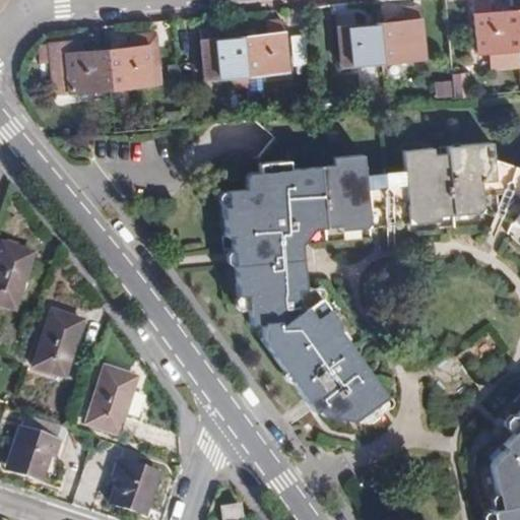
[(519,51),(519,37),(518,13),(492,15),(491,3),(474,5),(479,56),(519,51)]
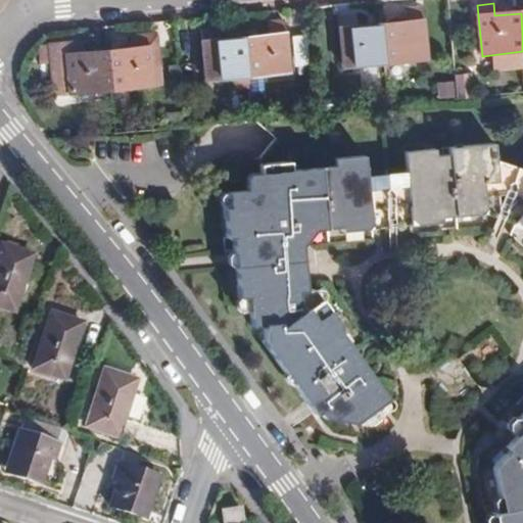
[(407,25),(383,27),(386,65),(427,61),(423,10),(406,11),(407,25)]
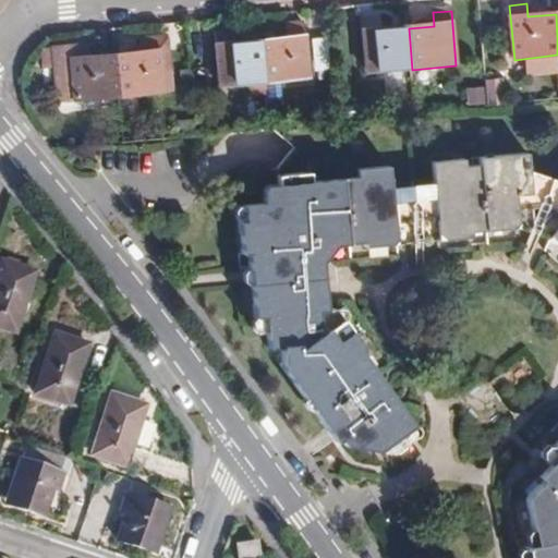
[(412,70),(409,28),(379,32),(378,17),(362,20),(366,74),(412,70)]
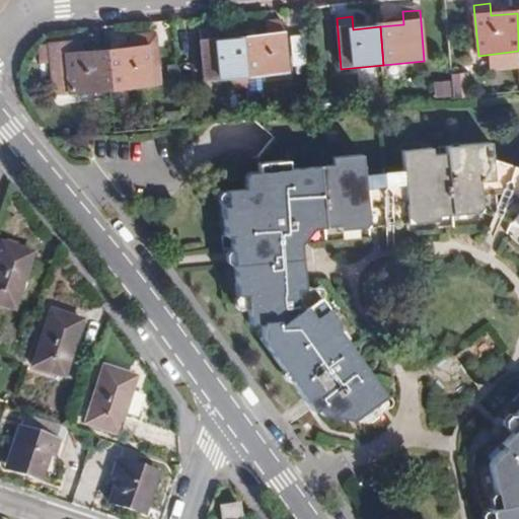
[(270,38),(245,40),(248,78),(289,74),(285,23),(269,24),(270,38)]
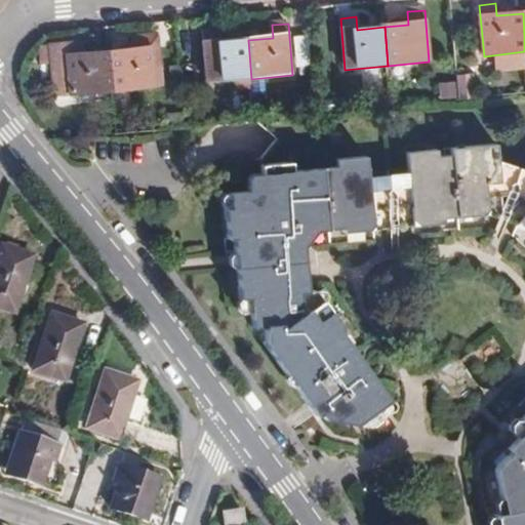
[(251,79),(248,40),(220,43),(219,30),(204,32),(209,83),(251,79)]
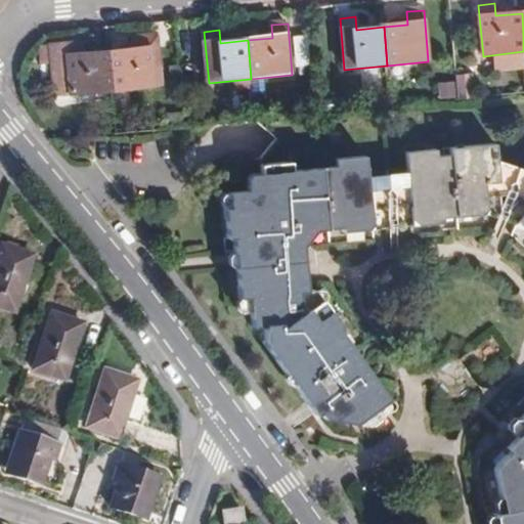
[(135,51),(111,53),(115,93),(157,88),(151,37),(134,39),(135,51)]
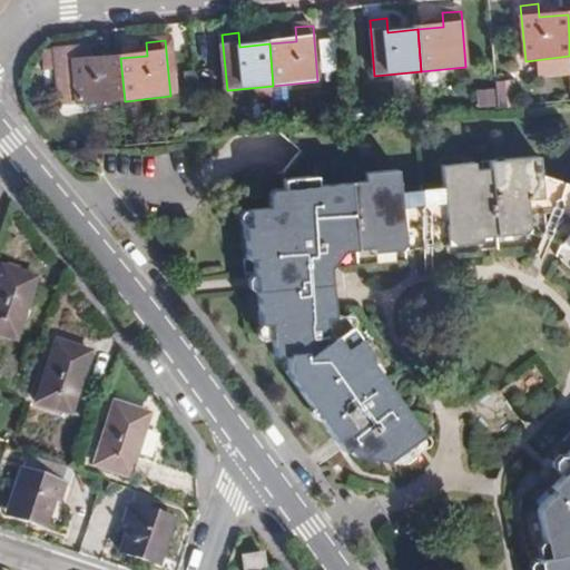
[(125,101),(120,58),(92,60),(91,47),(56,51),(62,107),(125,101)]
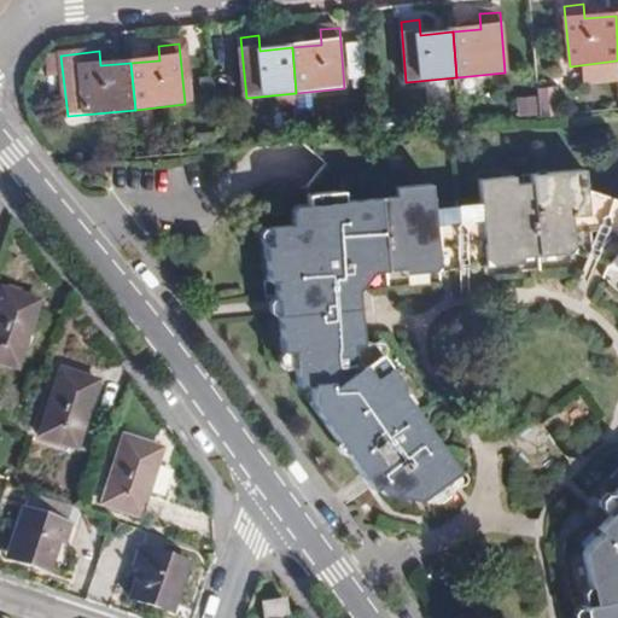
[(541,92),(543,120),(558,118),(555,91),(541,92)]
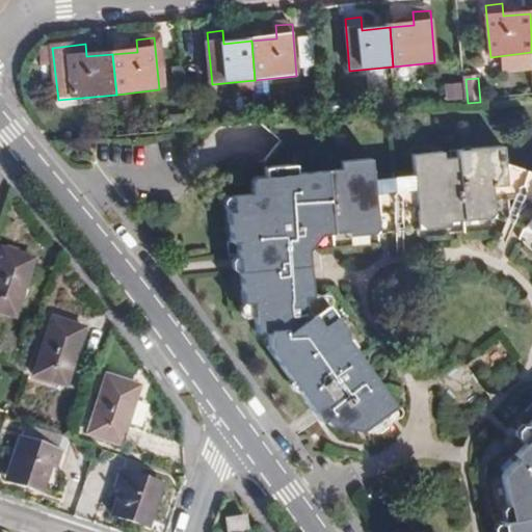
[(417,178),(422,230),(452,227),(452,223),(497,219),(495,189),(510,187),(507,165),(506,149),(460,153),(460,161),(446,162),(445,155),(415,157),(417,178)]
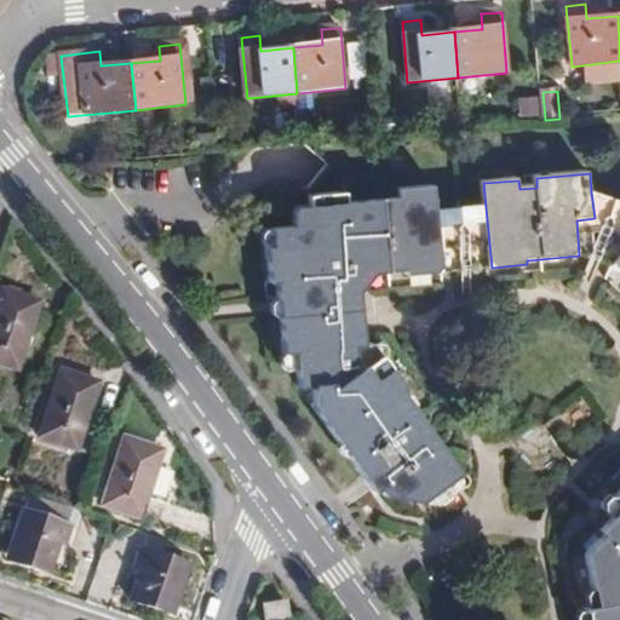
[(446,500),(458,493),(448,478),(461,469),(400,386),(403,383),(374,343),(365,344),(362,308),(345,310),(340,276),(350,276),(365,287),(374,274),(408,271),(408,276),(445,273),(438,212),(436,189),(401,191),(402,201),(349,206),(348,193),(310,196),(314,218),(277,222),(279,228),(274,228),(276,247),(269,248),(273,282),(280,282),(281,300),(319,297),(320,311),(282,315),(286,351),(297,350),(299,384),(365,472),(378,463),(388,477),(379,483),(384,491),(446,500)]
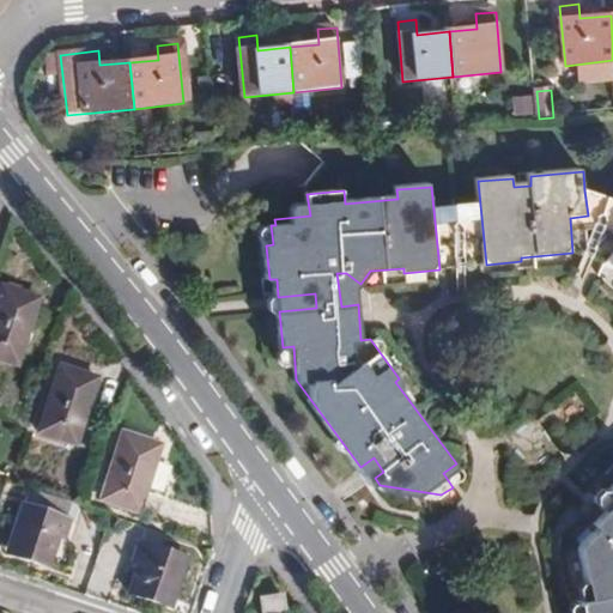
[(612,198),(584,190),(588,216),(570,218),(572,253),(593,250),(605,262),(612,253),(612,198)]
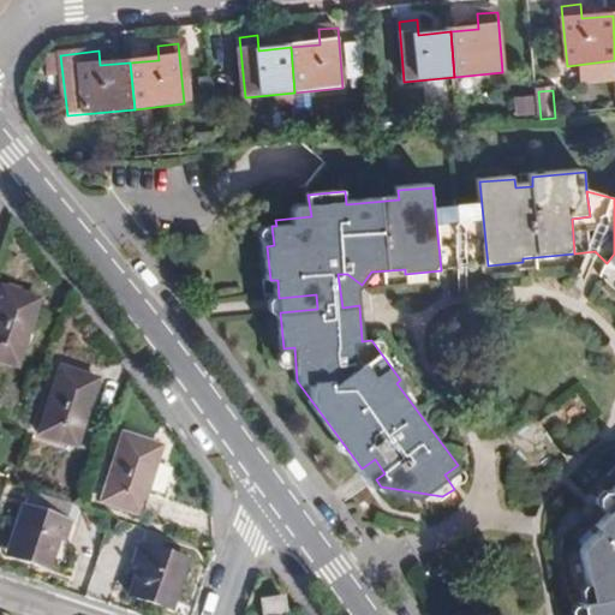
[(435,210),(441,270),(488,266),(482,206),(435,210)]
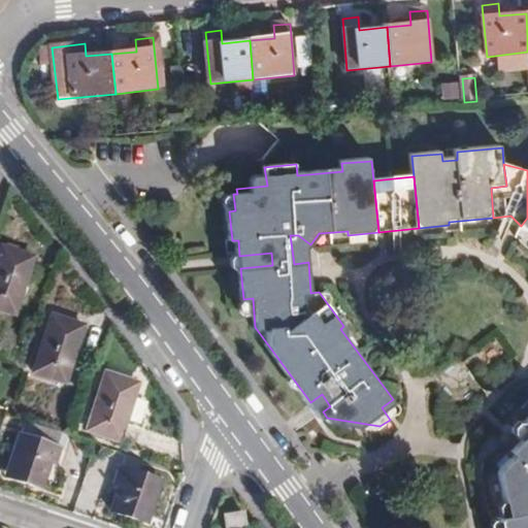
[(167,205),(166,217),(178,218),(179,206),(167,205)]
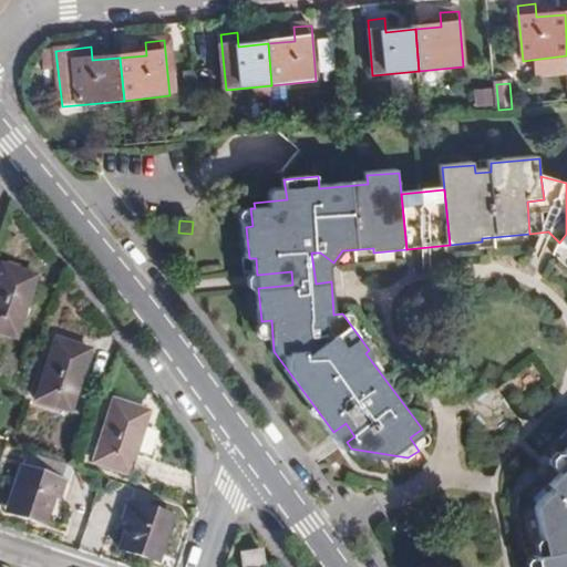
[(316,284),(331,281),(330,269),(333,263),(320,253),(311,253),(316,284)]
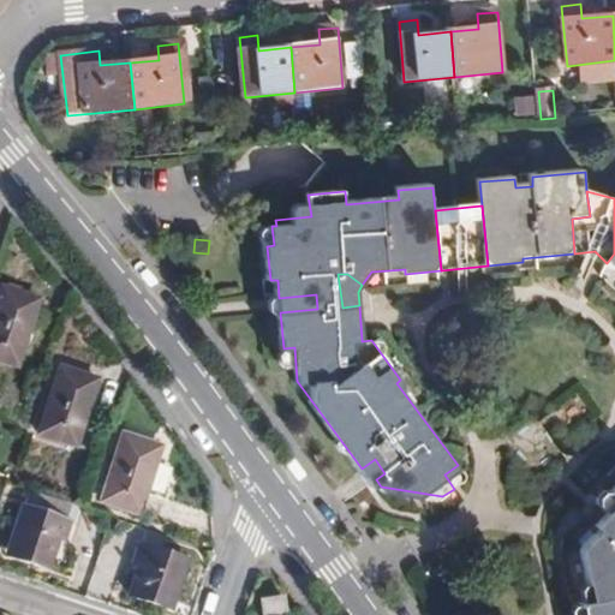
[(279,298),(280,312),(317,309),(316,294),(279,298)]
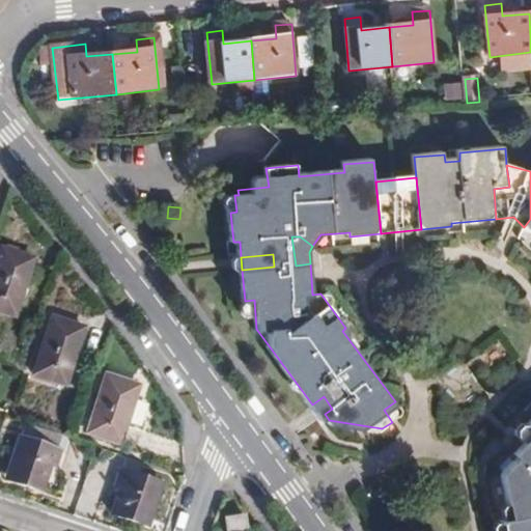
[(5,258),(0,271),(0,317),(17,323),(35,268),(5,258)]
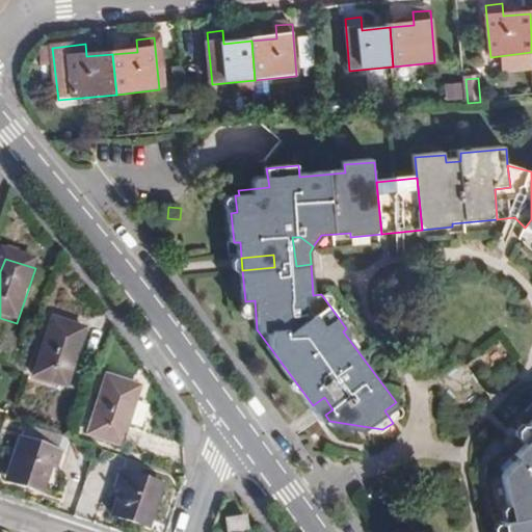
[(86,334),(56,323),(38,380),(69,391),(86,334)]
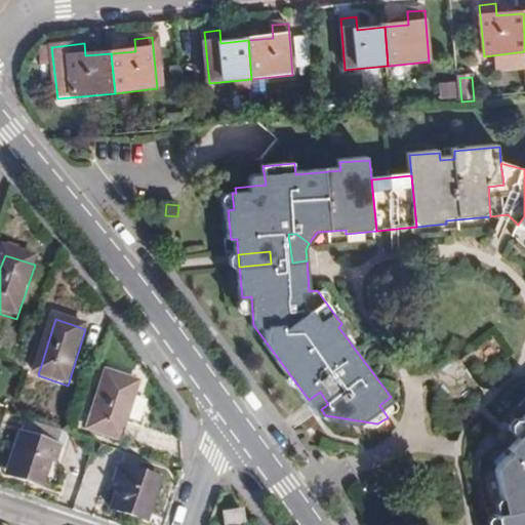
[(140,387),(110,376),(91,430),(121,440),(140,387)]
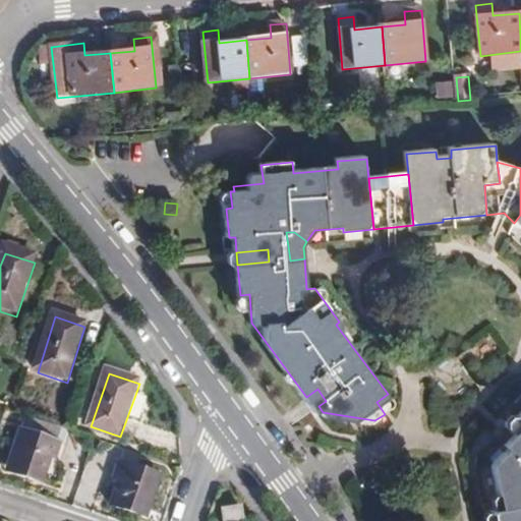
[(314,409),(319,406),(326,401),(317,389),(306,397),(314,409)]
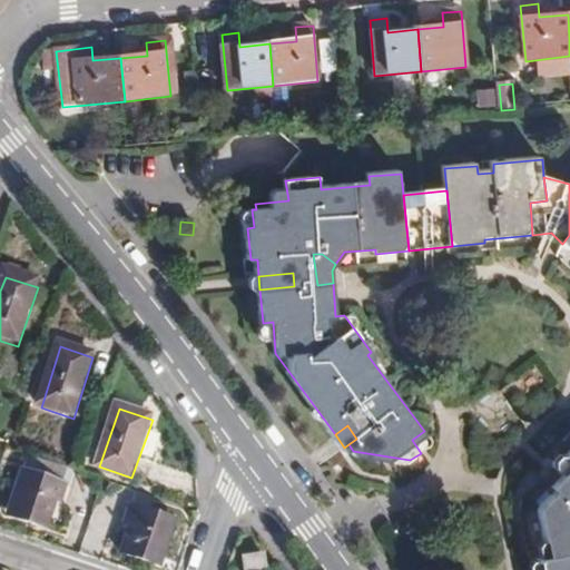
[(569,569),(569,455),(568,459),(559,458),(554,463),(557,472),(560,475),(564,480),(558,489),(541,505),(551,553),(538,556),(540,569),(569,569)]
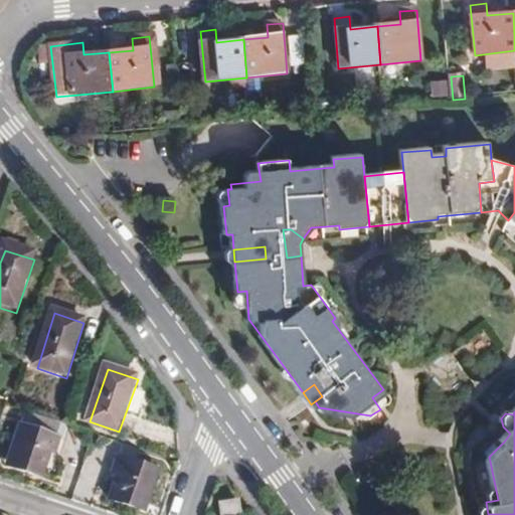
[(64,425),(24,412),(5,469),(40,480),(47,457),(53,459),(64,425)]
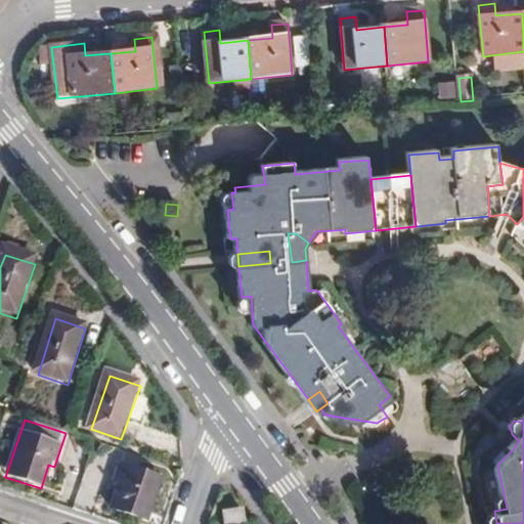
[(519,441),(515,437),(508,444),(513,449),(519,441)]
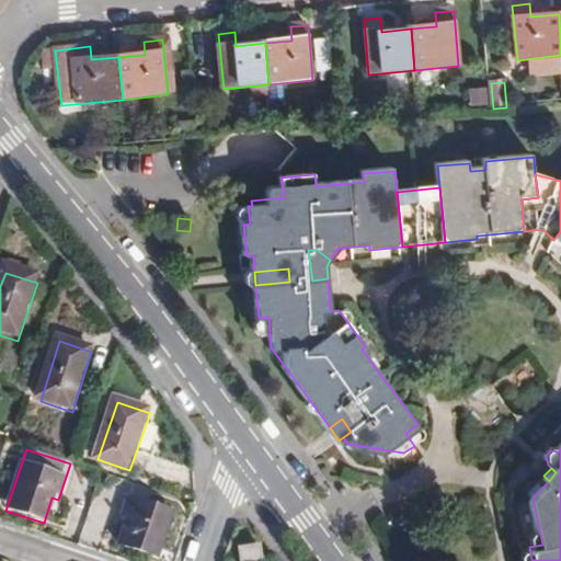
[(172,516),(133,503),(125,519),(128,521),(121,548),(151,559),(152,554),(159,556),(172,516)]
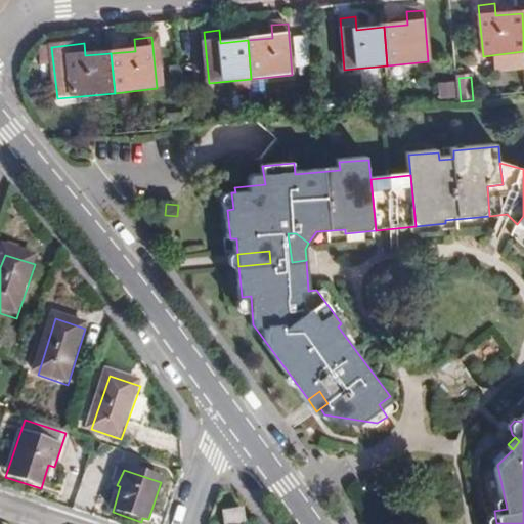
[(243,523),(242,512),(222,514),(222,523),(243,523)]
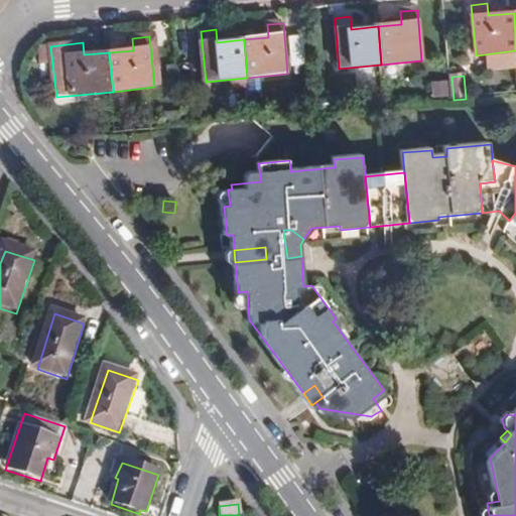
All buildings are outlined.
